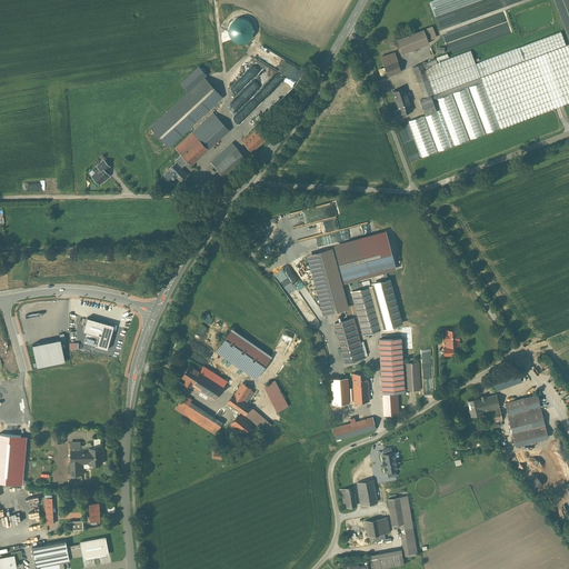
[(431,26),(423,29),(428,40),(436,37),(431,26)]
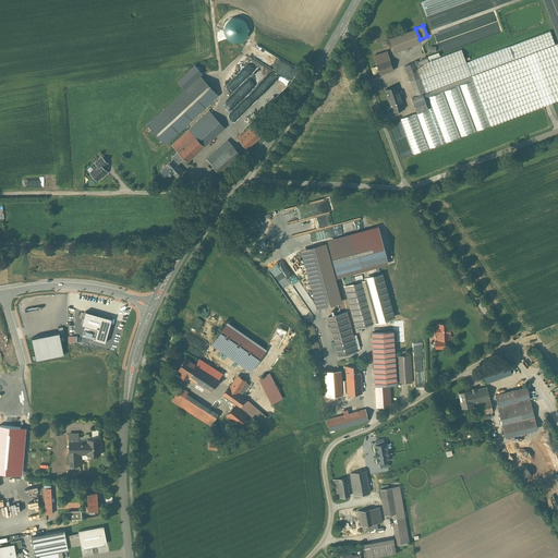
[(415,28),(389,38),(395,52),(421,43),(420,39),(415,28)]
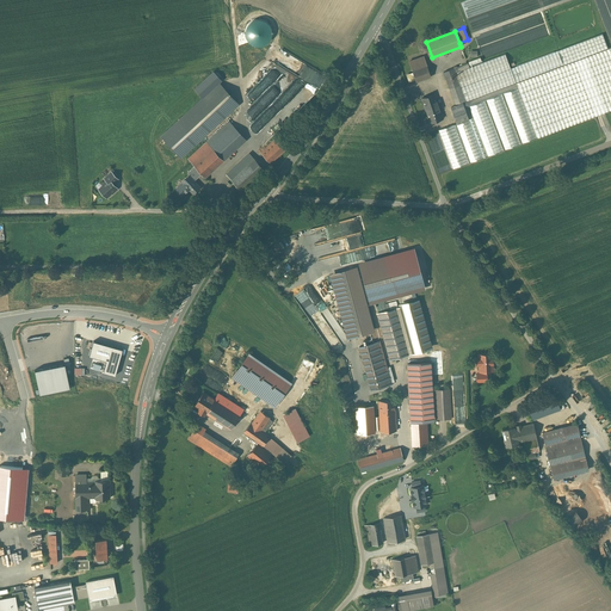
[(563,65),(516,82),(518,87),(536,137),(596,116),(606,111),(610,109),(610,47),(608,48),(603,34),(557,50),(563,65)]
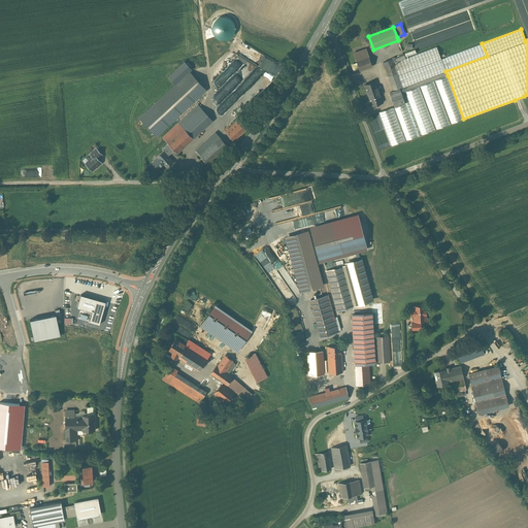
[(243,41),(237,52),(243,56),(250,44),(243,41)]
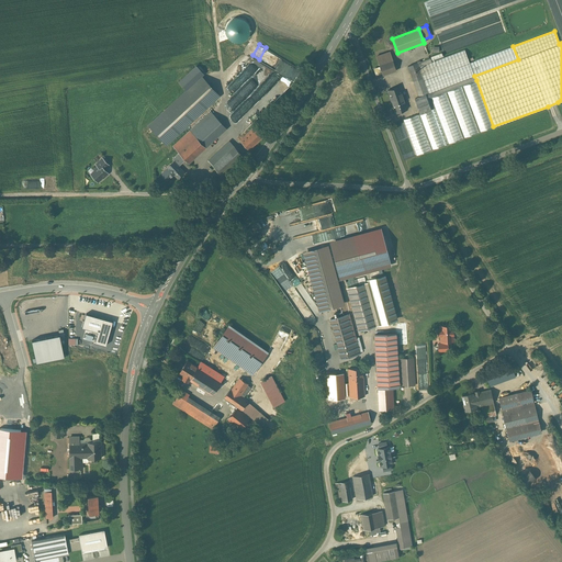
[(418,67),(419,69),(423,78),(413,81),(418,97),(419,97),(425,94),(426,99),(427,99),(445,92),(447,91),(460,87),(462,86),(476,80),(474,76),(518,59),(513,46),(470,63),(464,49),(422,66),(418,67)]
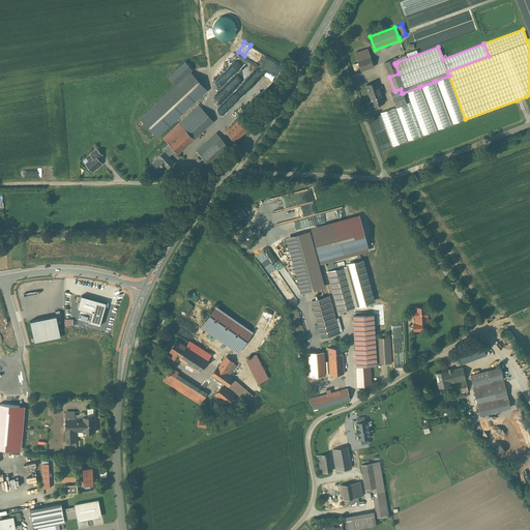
[(367,49),(354,53),(360,70),(374,66),(367,49)]
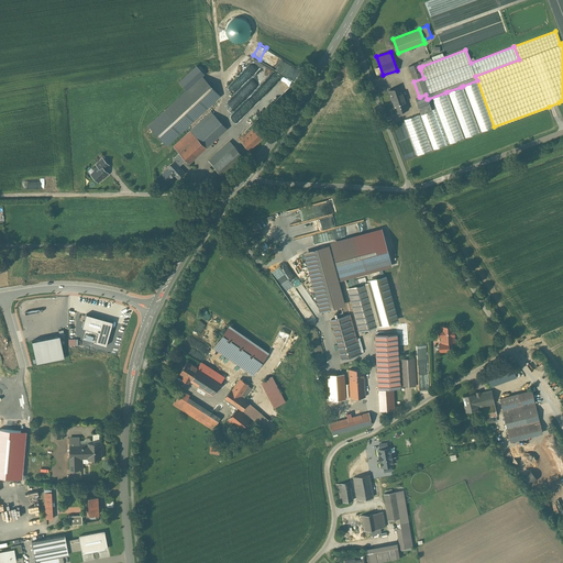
[(418,63),(408,66),(410,73),(420,69),(419,67),(418,63)]
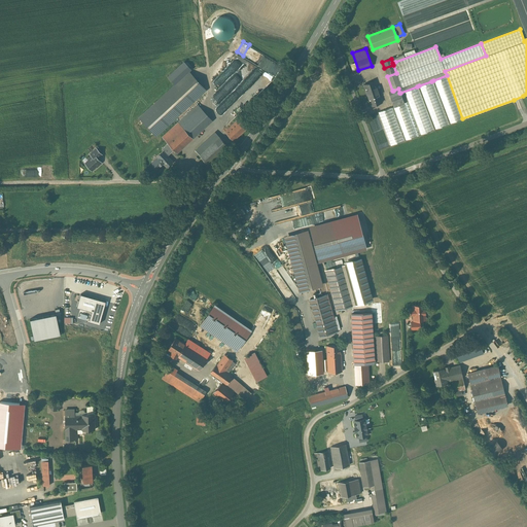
[(168,76),(175,84),(189,71),(191,69),(184,61),(168,76)]
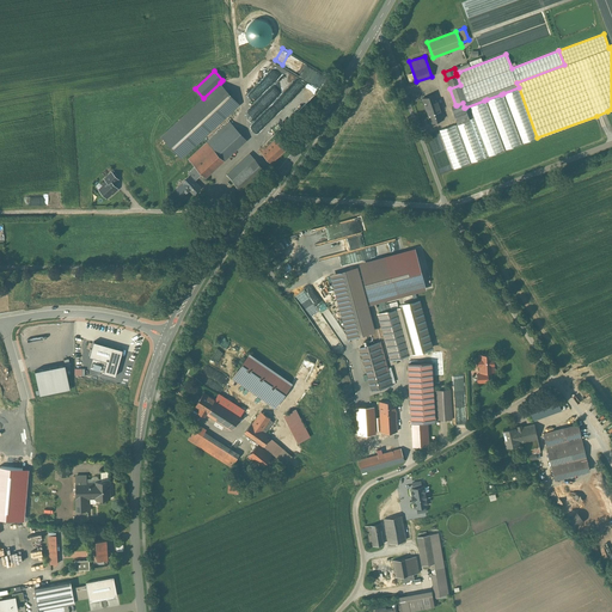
[(457,75),(446,79),(450,89),(460,85),(457,75)]
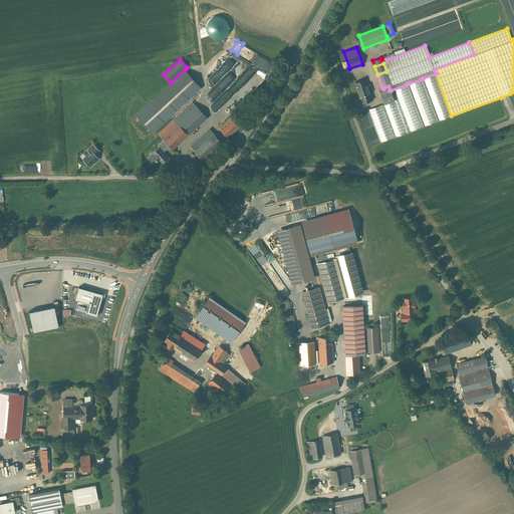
[(171,82),(136,114),(152,133),(201,87),(185,69),(171,82)]
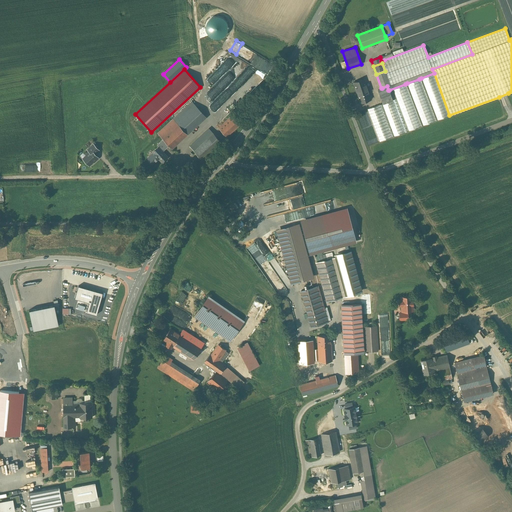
[(449,115),(434,73),(421,78),(437,120),(449,115)]
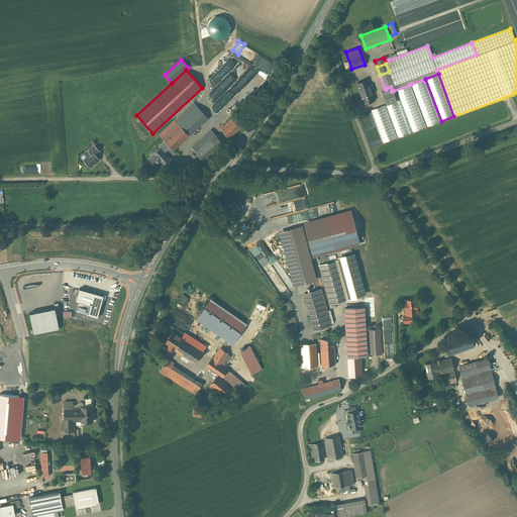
[(368,79),(356,84),(364,103),(375,98),(368,79)]
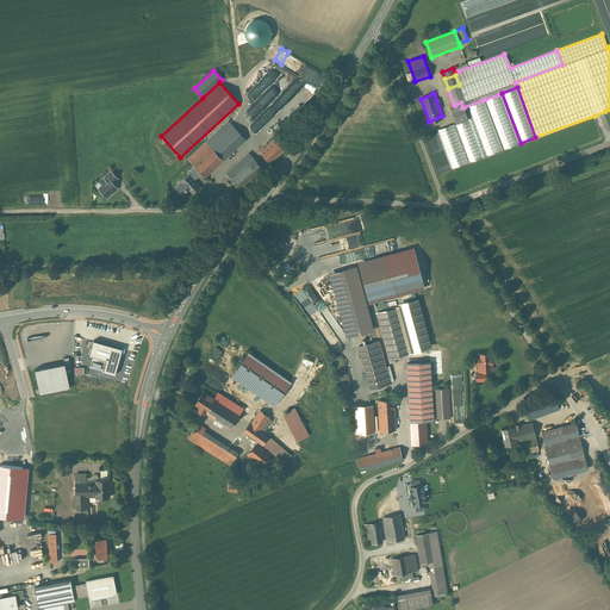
[(499,94),(485,99),(504,149),(518,144),(499,94)]
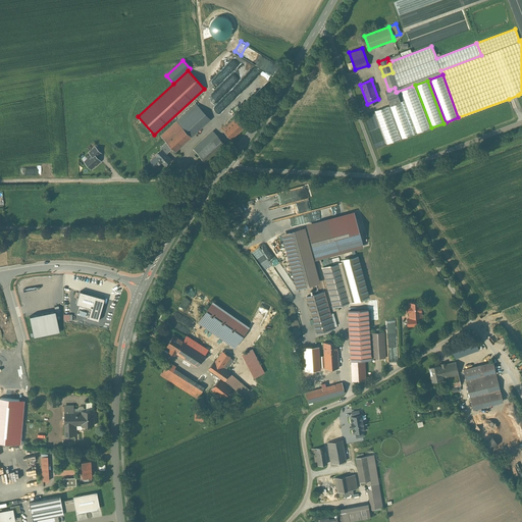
[(395,88),(389,90),(388,90),(385,91),(390,105),(396,120),(395,120),(402,139),(412,135),(399,98),(403,97),(417,134),(429,128),(413,86),(397,92),(396,92),(395,88)]
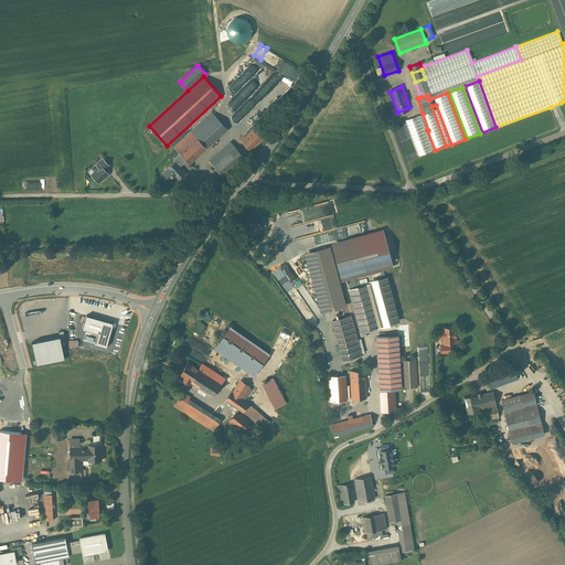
[(212,112),(191,131),(198,138),(219,119),(212,112)]
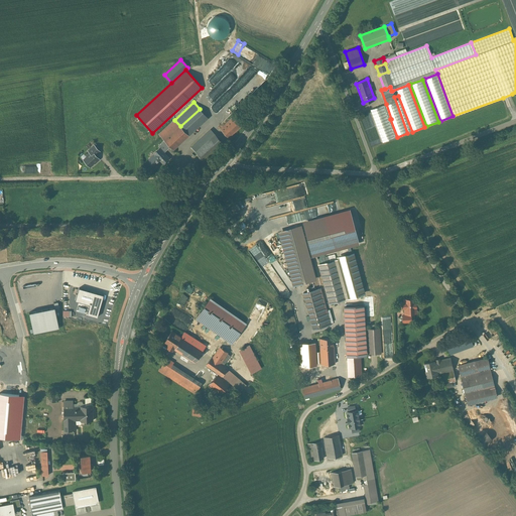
[(383,105),(370,110),(382,143),(395,138),(383,105)]
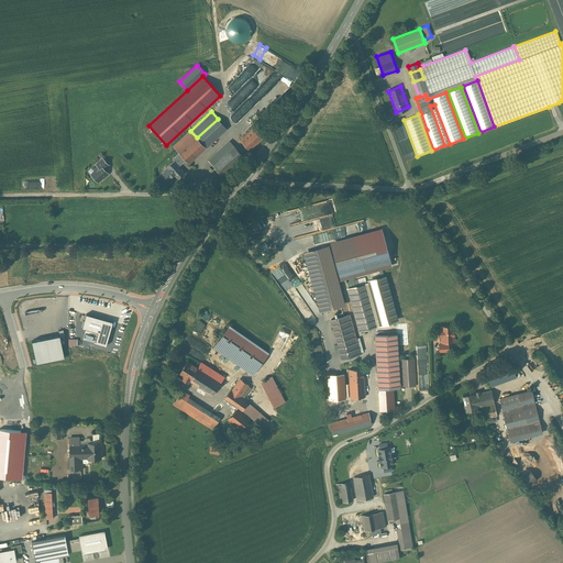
[(227,129),(218,119),(197,138),(206,147),(227,129)]
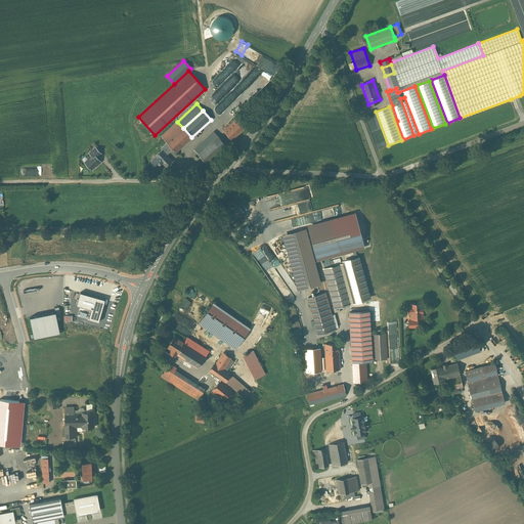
[(236,119),(223,131),(231,140),(245,128),(236,119)]
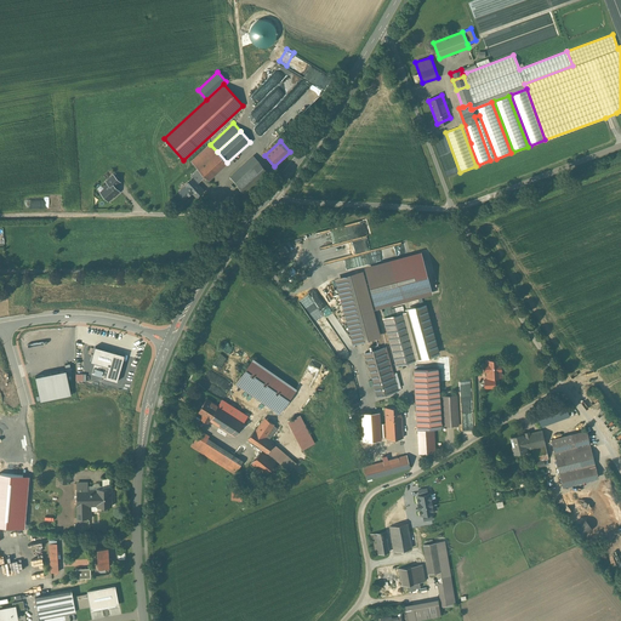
[(210,144),(191,161),(198,169),(204,175),(209,181),(227,163),(217,152),(210,144)]
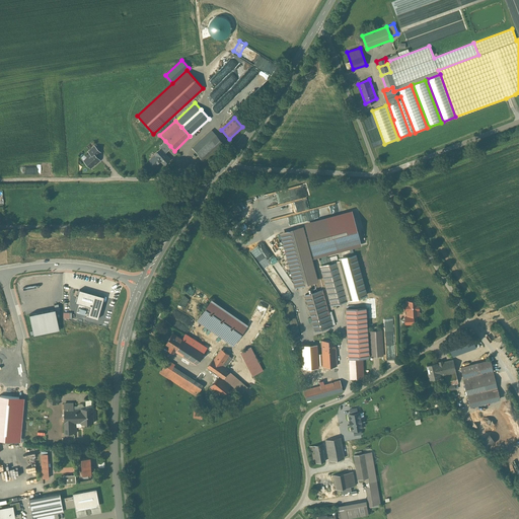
[(212,130),(192,147),(205,161),(224,144),(212,130)]
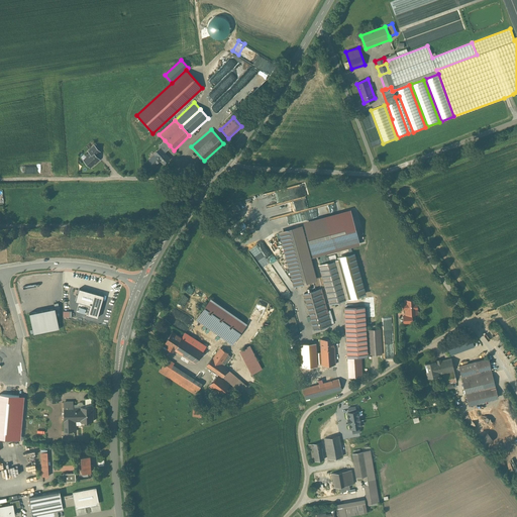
[(165,140),(159,145),(161,147),(164,151),(170,145),(165,140)]
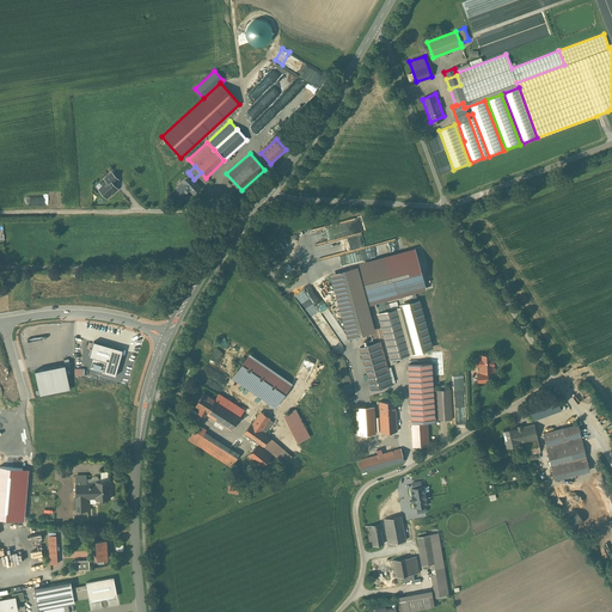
[(109,179),(114,184),(118,179),(111,172),(106,177),(109,179)]
